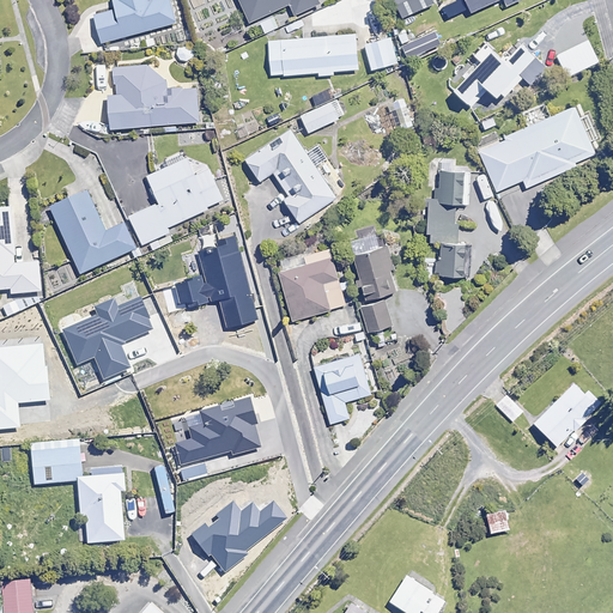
[(87,14),(97,44),(176,20),(170,0),(110,0),(113,6),(87,14)]
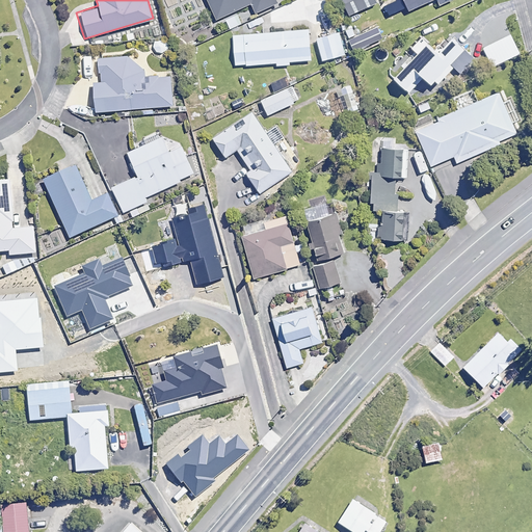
[(208,0),(216,19),(251,3),(256,12),(276,3),(274,0),(208,0)]
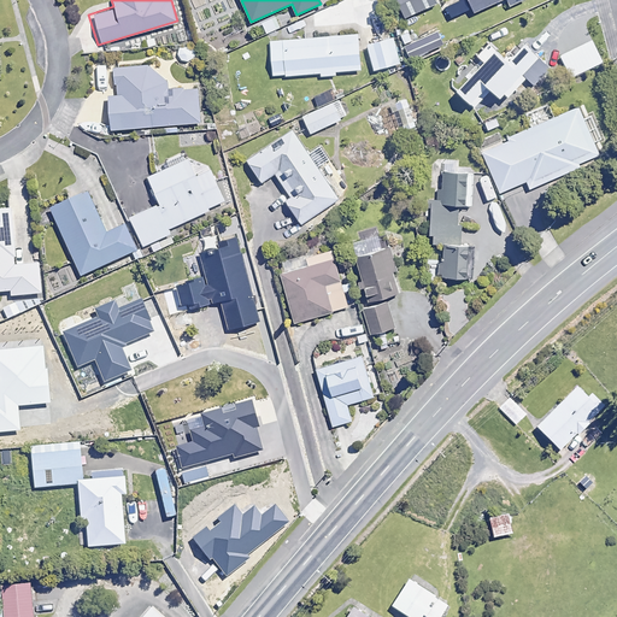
[(463,0),(469,13),(482,7),(479,0),(463,0)]
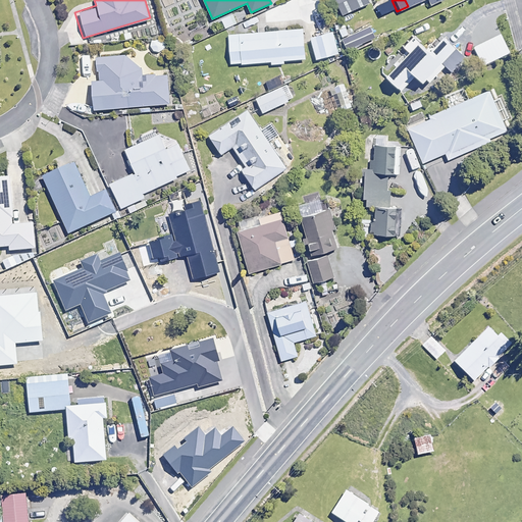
[(237,23),(232,14),(221,19),(225,29),(237,23)]
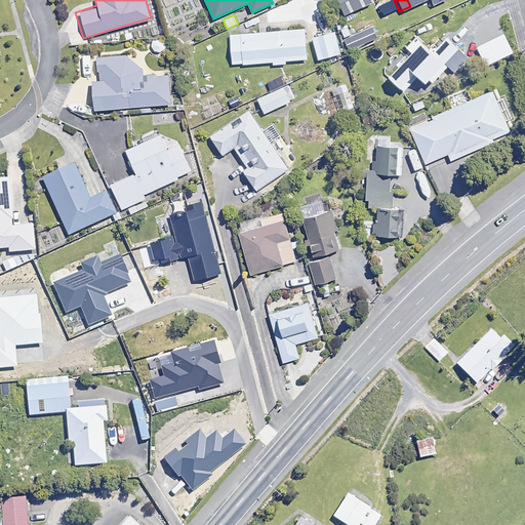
[(445,24),(384,78),(397,92),(414,77),(420,84),(465,45),(445,24)]
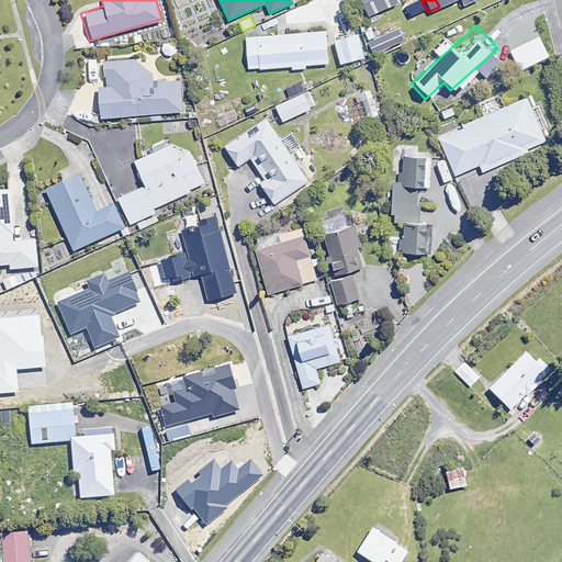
[(323,34),(254,34),(255,69),(323,68),(323,34)]
